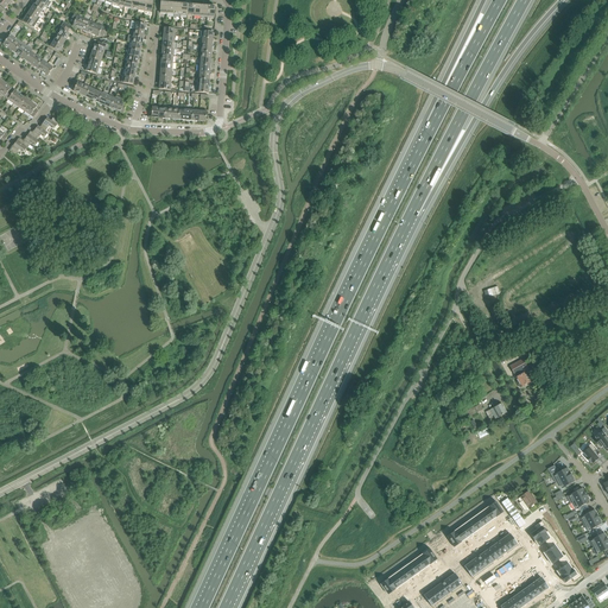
[(45,6),(37,0),(33,6),(42,12),(45,6)]
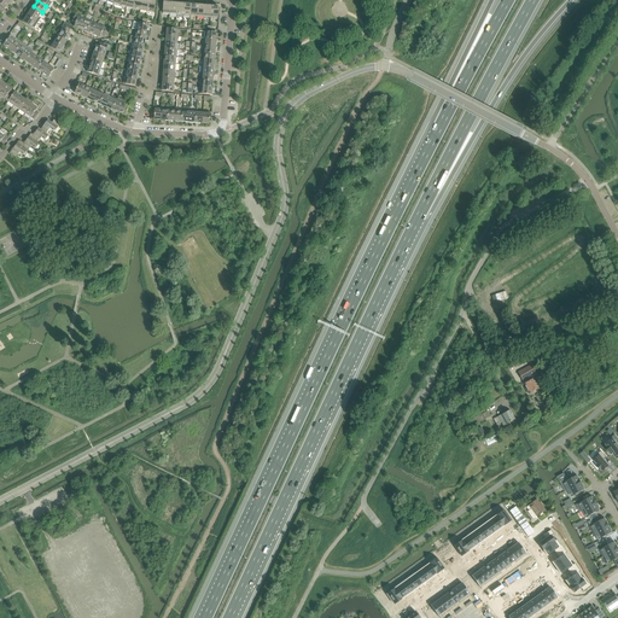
[(30,11),(39,17),(42,12),(34,6),(30,11)]
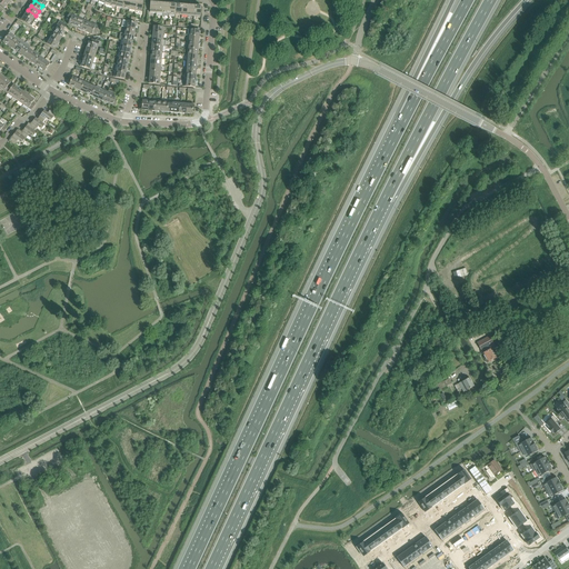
[(36,16),(28,10),(25,16),(35,22),(38,17),(36,16)]
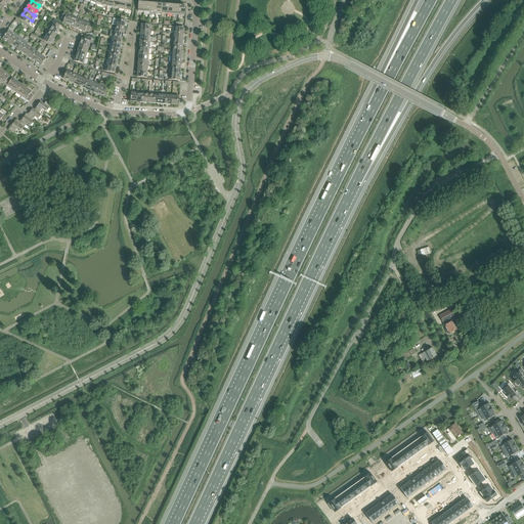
[(69,26),(72,16),(63,12),(60,19),(63,20),(62,23),(69,26)]
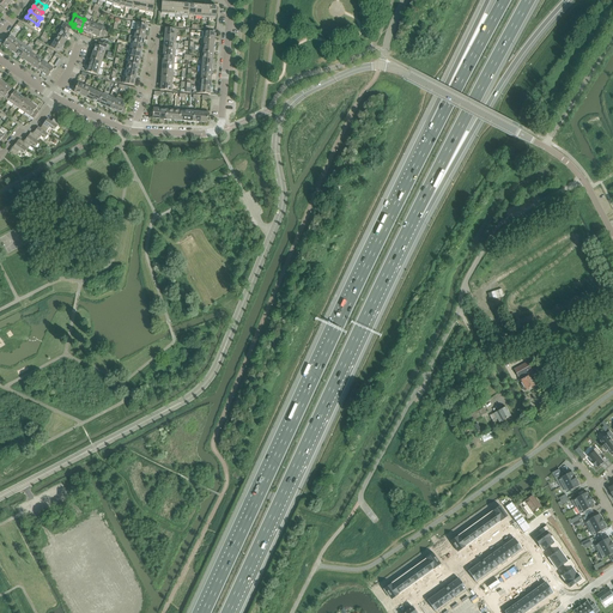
[(23,22),(31,28),(34,29),(37,24),(26,17),(23,22)]
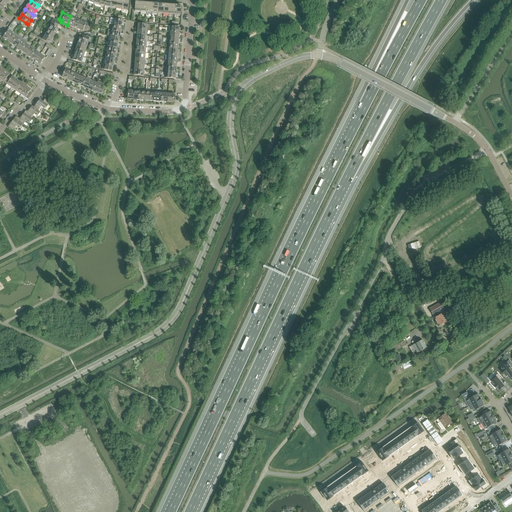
[(70,16),(67,25),(72,27),(76,18),(70,16)]
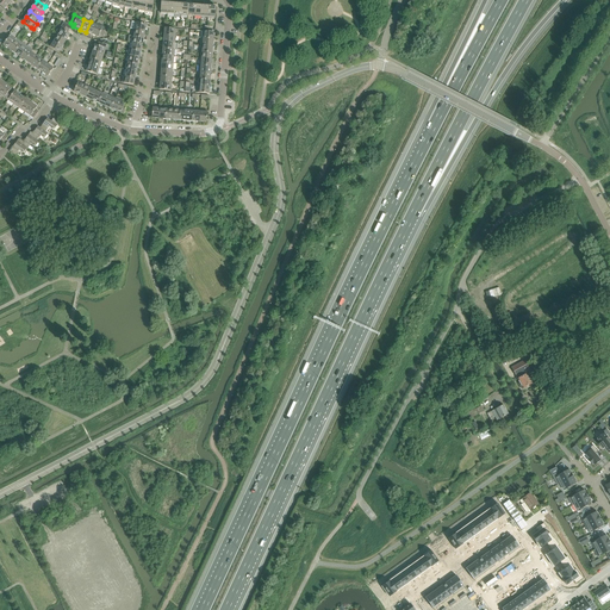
[(92,35),(97,24),(91,22),(86,32),(92,35)]
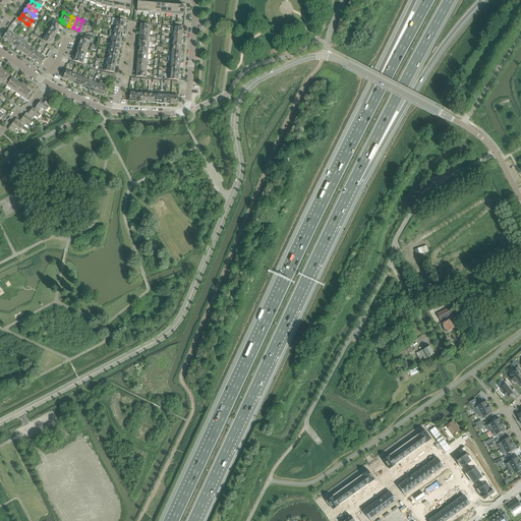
[(114,25),(124,27),(125,21),(113,18),(111,24),(114,25)]
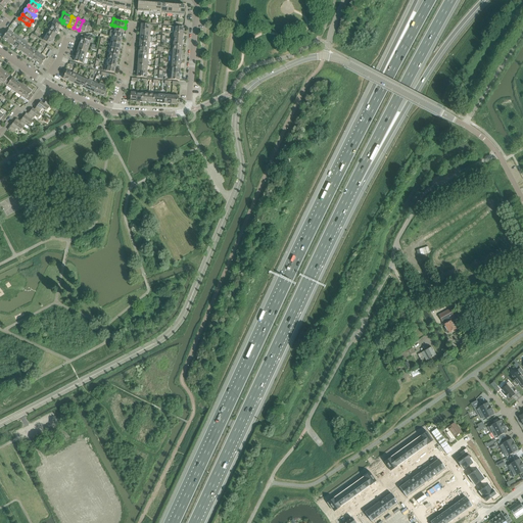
[(48,30),(57,35),(60,30),(57,29),(60,24),(59,21),(55,19),(48,30)]
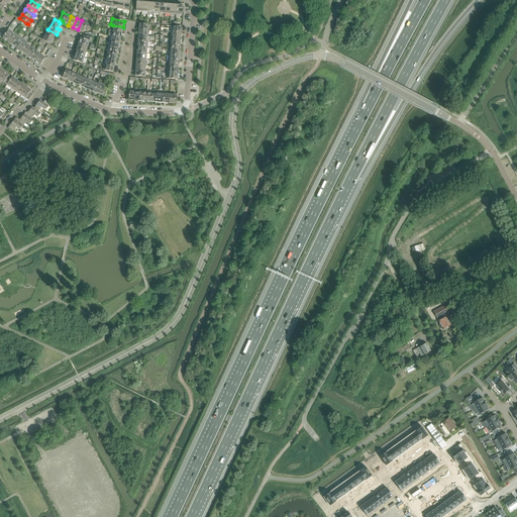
[(82,20),(78,29),(84,31),(85,29),(88,30),(91,24),(82,20)]
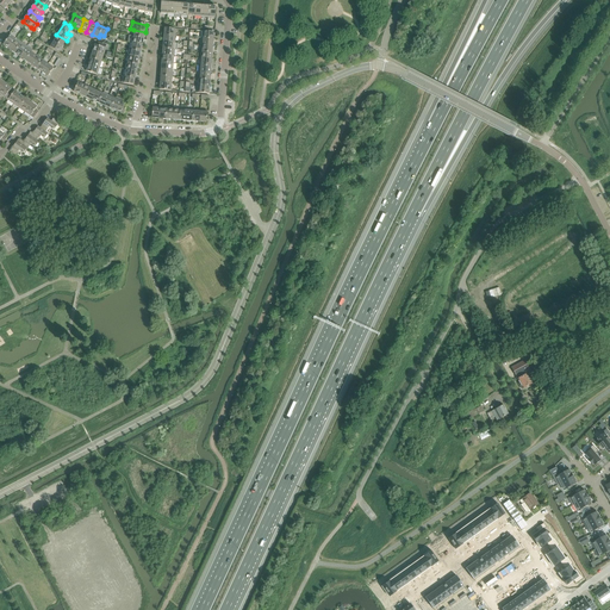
[(8,49),(14,41),(16,39),(16,38),(12,35),(10,35),(4,45),(8,49)]
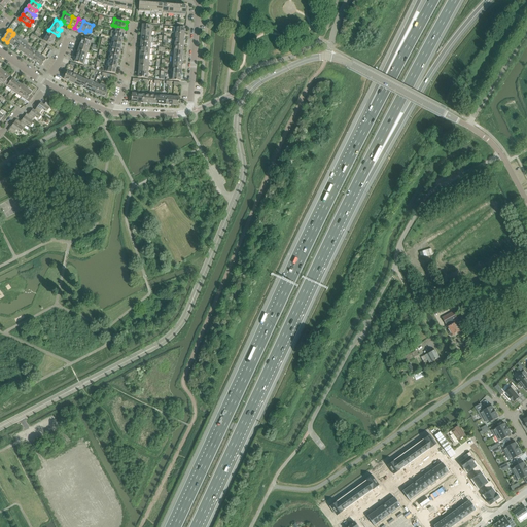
[(58,35),(48,30),(45,35),(55,40),(58,35)]
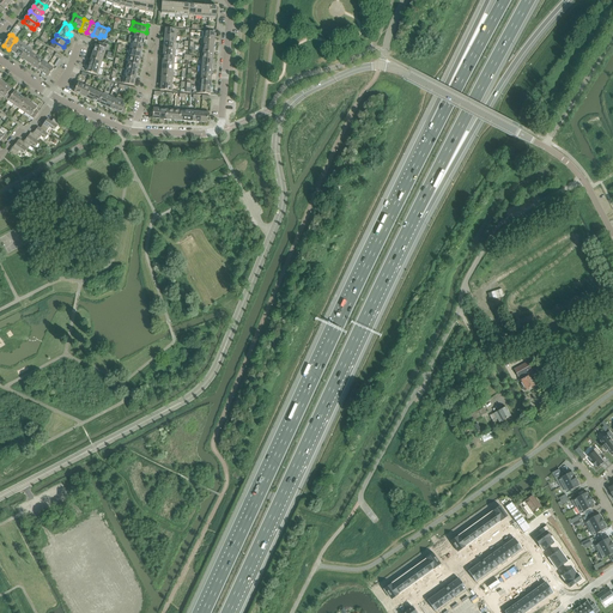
[(128,42),(132,43),(143,46),(145,38),(133,36),(129,36),(128,42)]
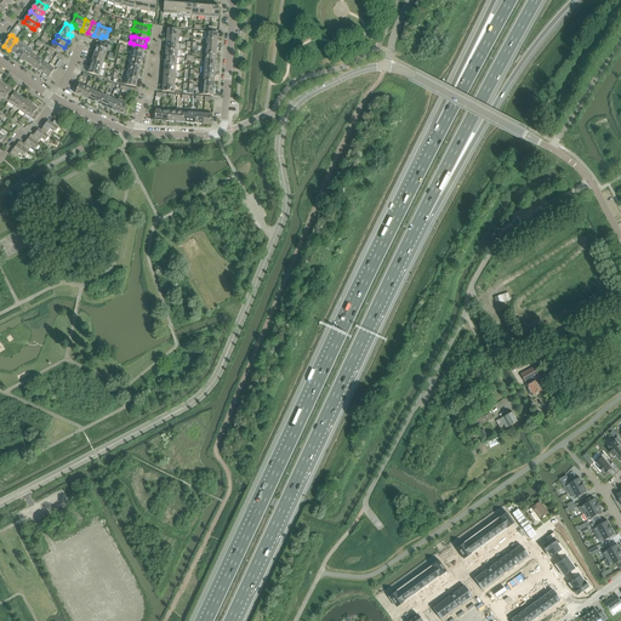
[(15,41),(9,50),(15,53),(22,44),(22,43),(17,39),(16,40),(15,41)]
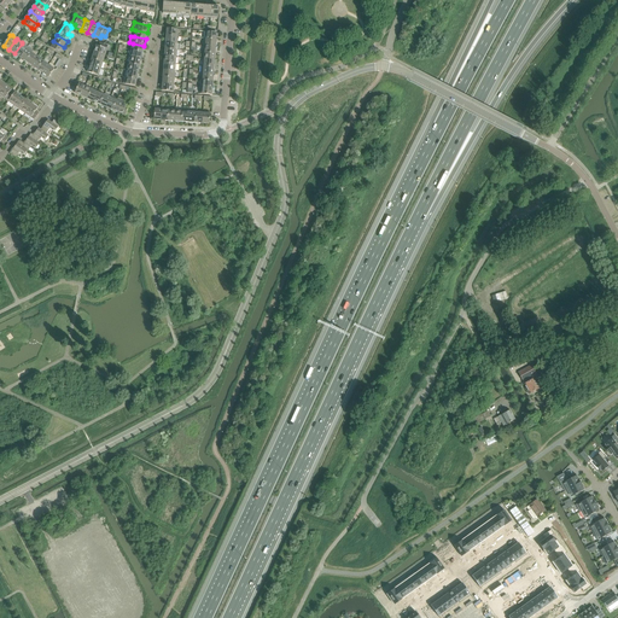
[(50,47),(59,53),(64,47),(53,41),(50,47)]
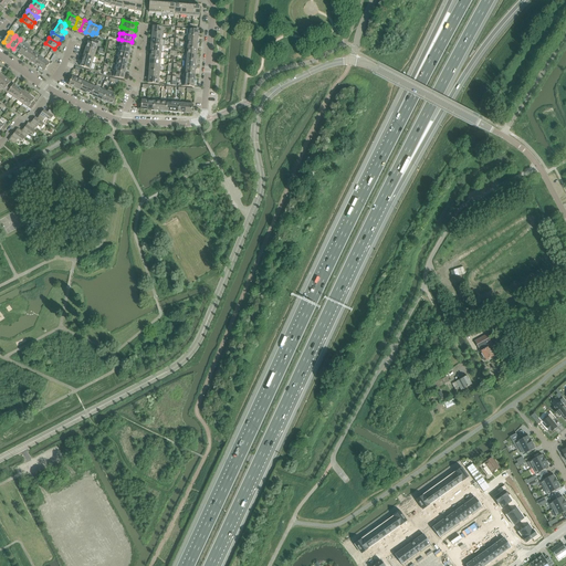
[(19,53),(24,45),(25,43),(20,39),(20,40),(13,49),(19,53)]
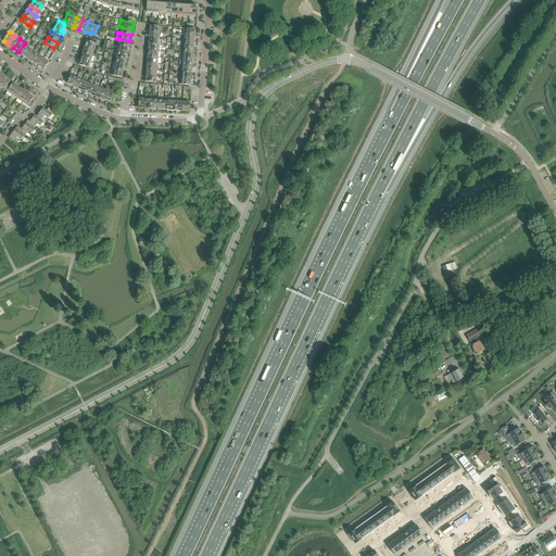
[(85,47),(95,50),(98,40),(90,38),(89,41),(87,40),(85,47)]
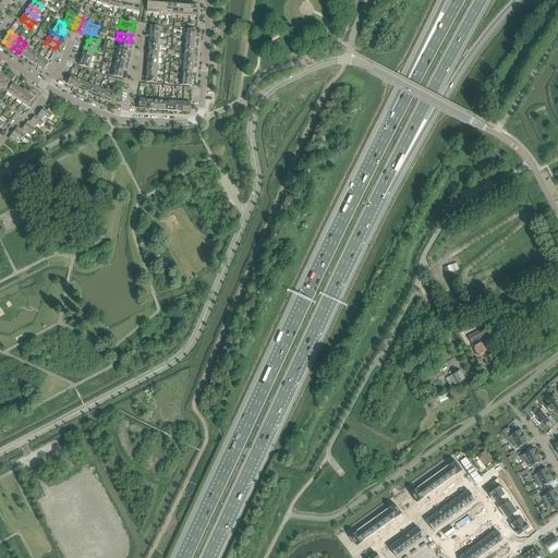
[(24,45),(19,52),(23,56),(28,48),(31,46),(25,43),(24,45)]
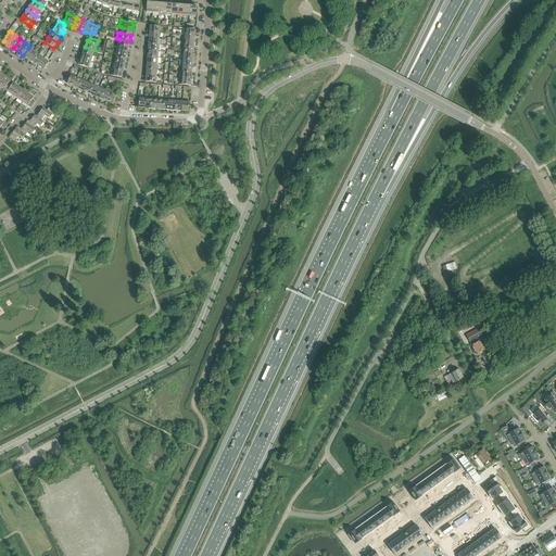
[(95,50),(85,47),(83,53),(92,55),(95,50)]
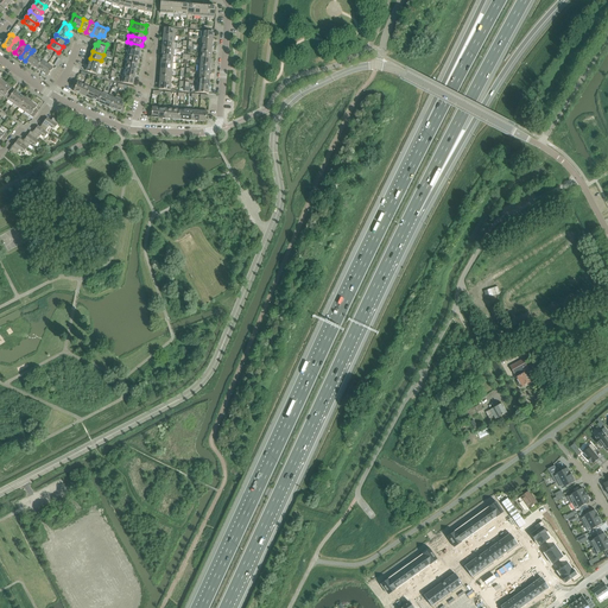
[(31,64),(37,56),(31,52),(25,61),(31,64)]
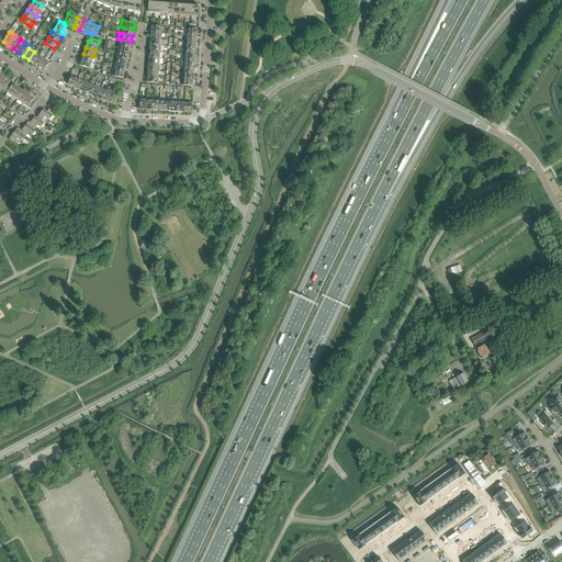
[(34,52),(29,59),(34,63),(40,56),(34,52)]
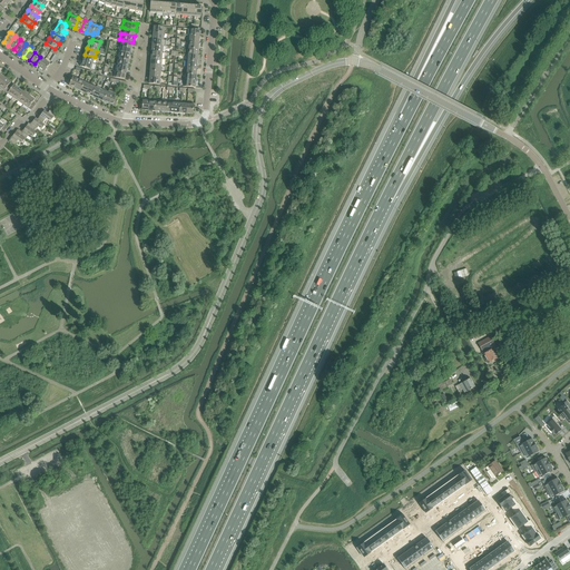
[(82,60),(92,64),(95,57),(85,55),(82,60)]
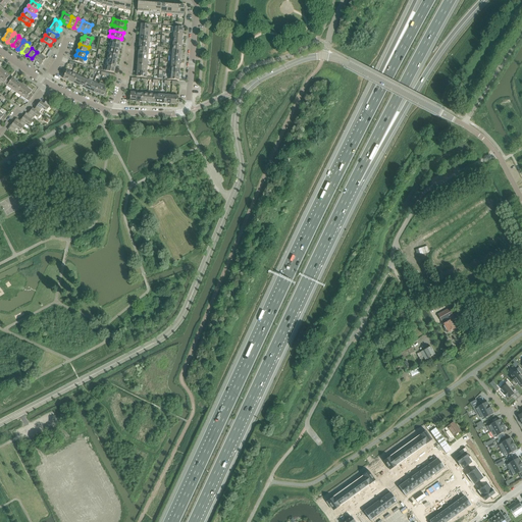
[(37,52),(32,58),(36,62),(41,55),(37,52)]
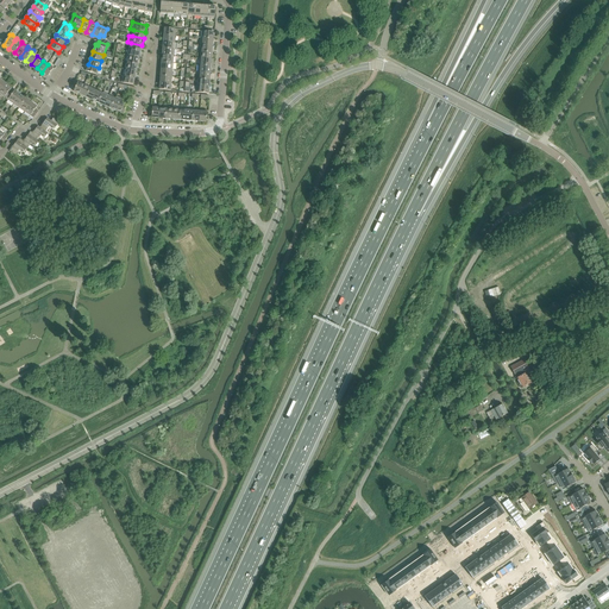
[(48,64),(42,73),(48,76),(54,68),(48,64)]
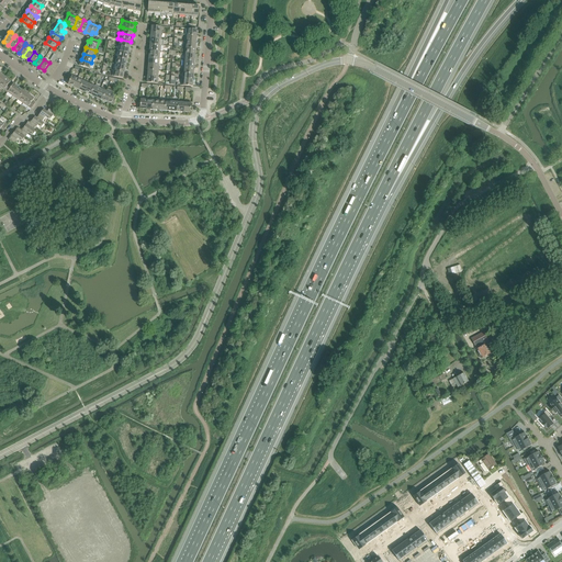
[(80,66),(90,69),(91,63),(81,59),(80,66)]
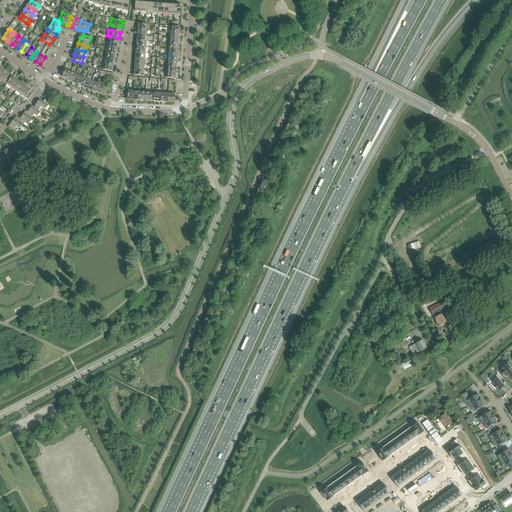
[(67,79),(71,72),(65,69),(62,77),(67,79)]
